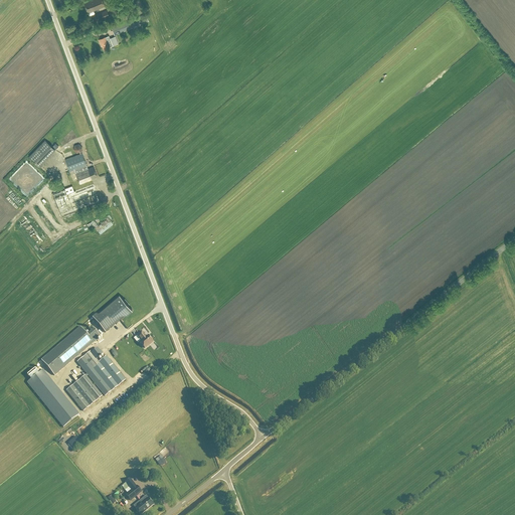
[(89,0),(83,2),(88,13),(105,6),(102,0),(89,0)]
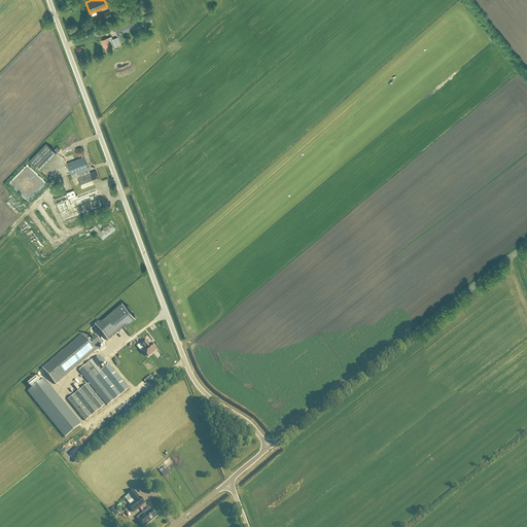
[(108,10),(97,14),(100,21),(111,16),(108,10)]
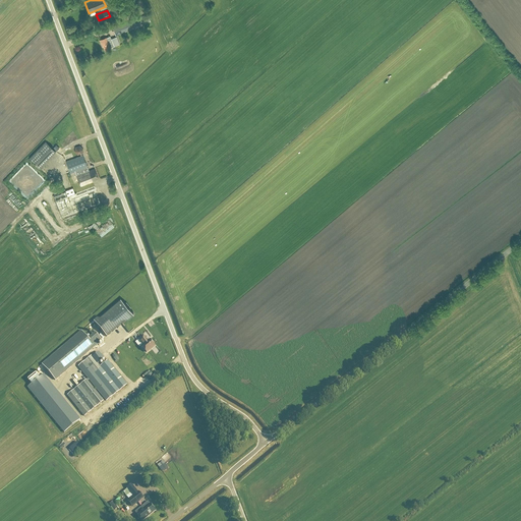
[(105,50),(114,47),(110,36),(100,40),(101,43),(102,43),(105,50)]
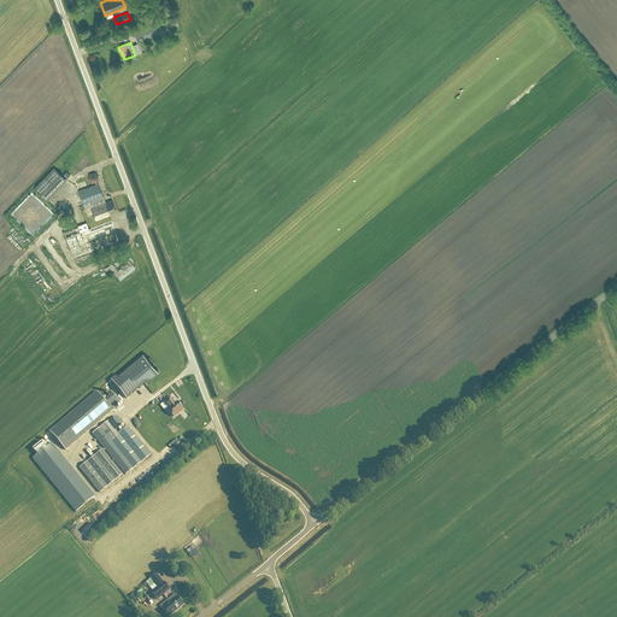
[(35,187),(47,199),(66,180),(54,168),(35,187)]
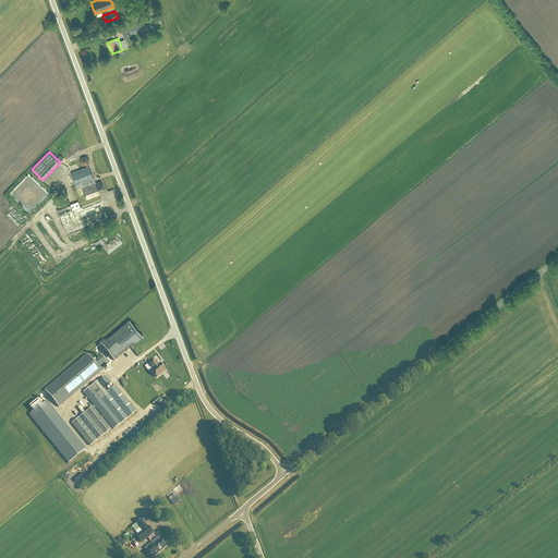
[(100,181),(95,183),(88,166),(70,173),(75,185),(81,183),(86,198),(105,192),(100,181)]
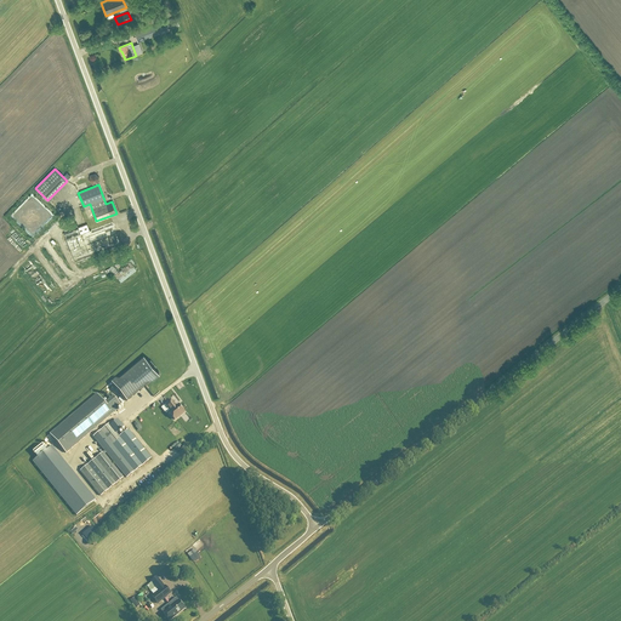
[(64,229),(68,243),(69,243),(75,240),(81,240),(83,243),(106,235),(102,224),(96,224),(89,227),(89,223),(84,223),(64,229)]
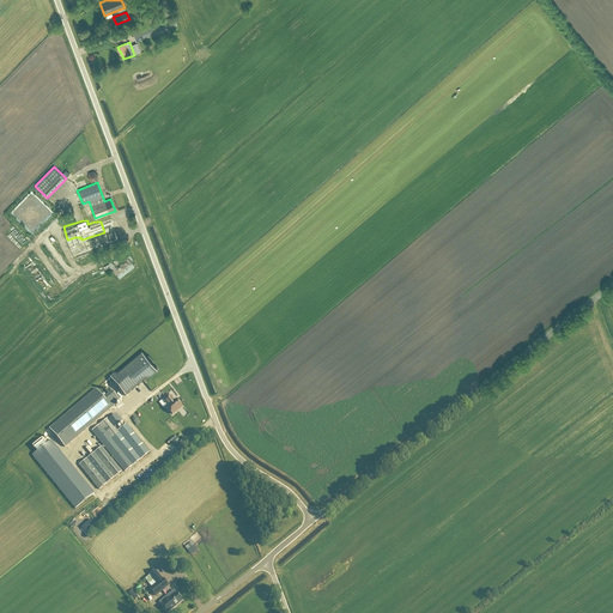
[(109,378),(125,396),(157,370),(141,351),(109,378)]
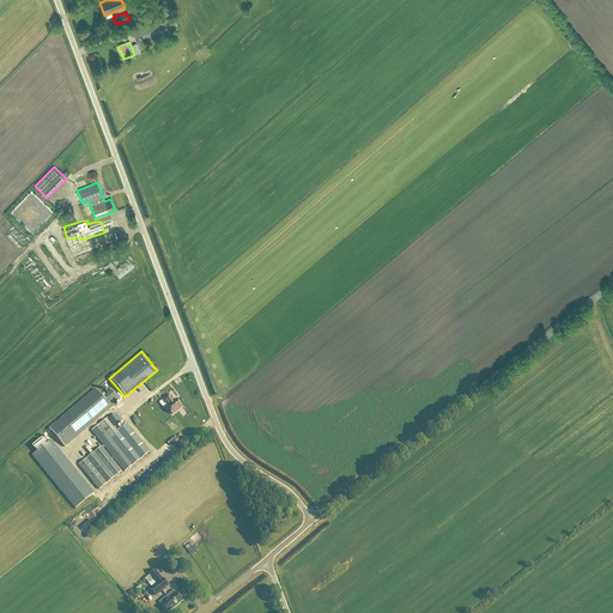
[(96,389),(49,429),(65,448),(120,401),(111,392),(103,399),(96,389)]
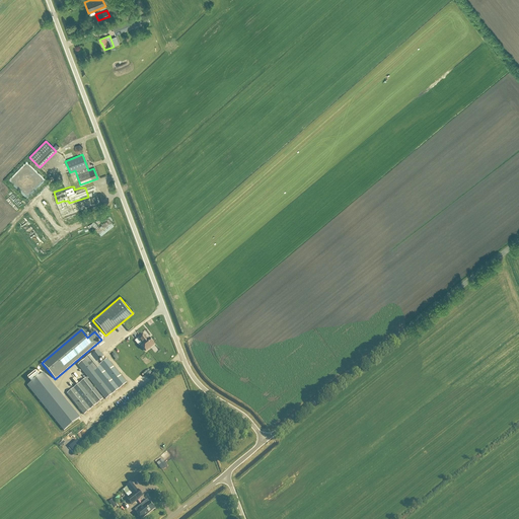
[(142,335),(138,338),(142,344),(141,345),(146,352),(154,345),(149,339),(147,340),(142,335)]
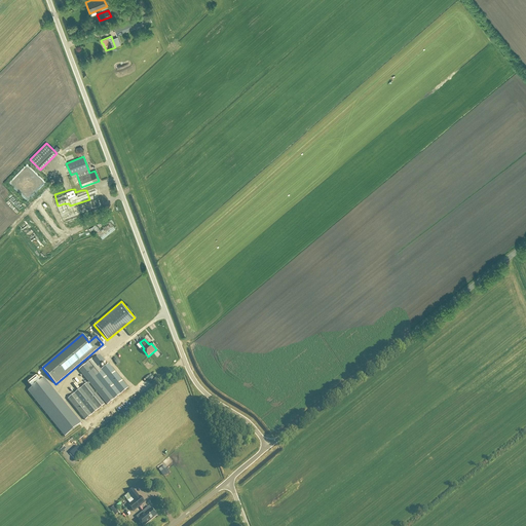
[(88,385),(89,384),(107,405),(127,388),(108,365),(101,370),(91,360),(78,370),(88,382),(68,400),(84,420),(104,405),(88,385)]
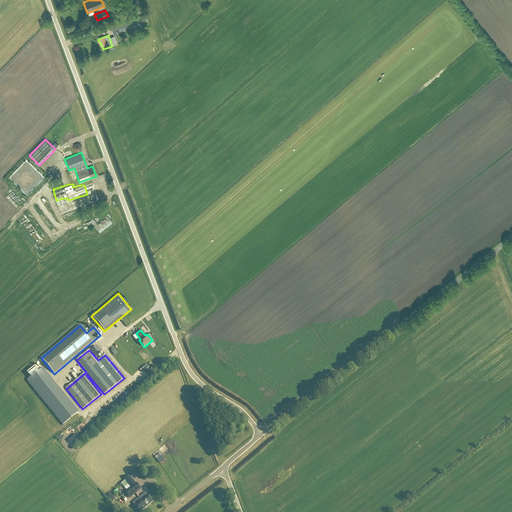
[(42,368),(26,381),(63,425),(78,412),(42,368)]
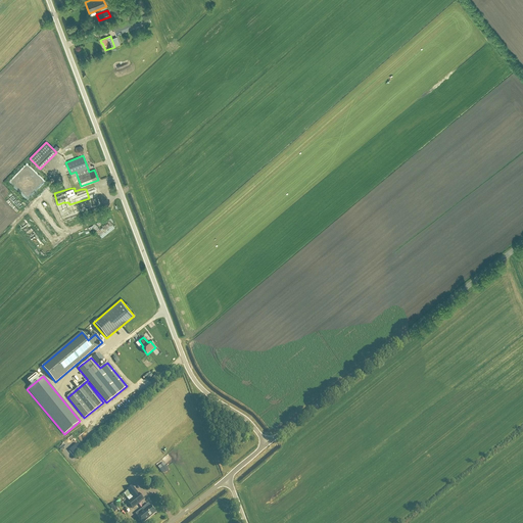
[(77,443),(69,450),(73,456),(81,448),(77,443)]
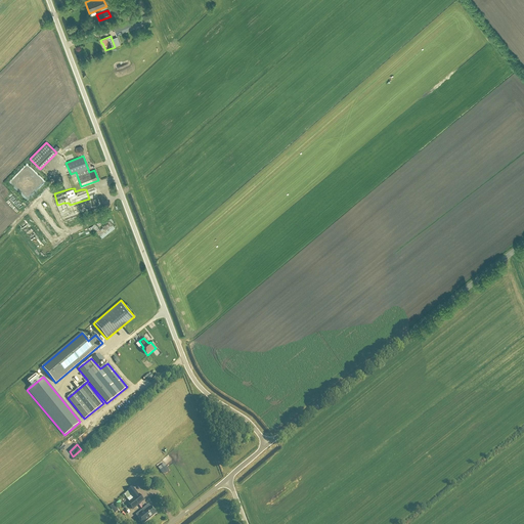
[(125,494),(130,501),(134,497),(128,491),(125,494)]
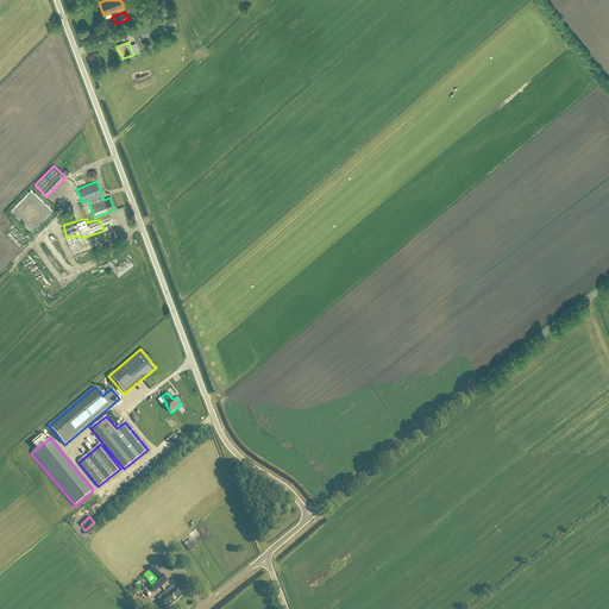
[(155,592),(167,582),(162,576),(149,585),(155,592)]
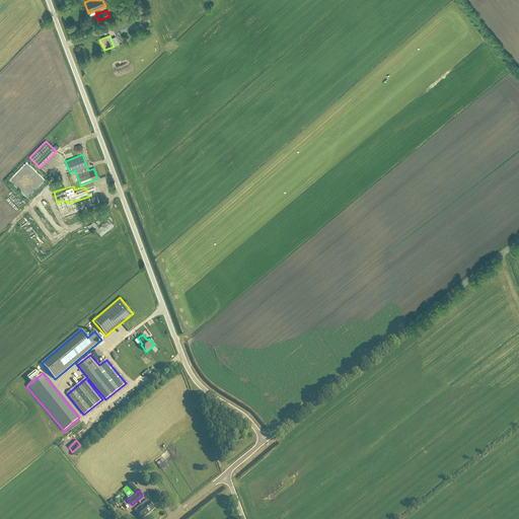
[(147,501),(141,505),(135,510),(136,512),(136,513),(140,518),(141,518),(147,515),(149,514),(149,513),(154,509),(149,502),(148,502),(147,501)]
